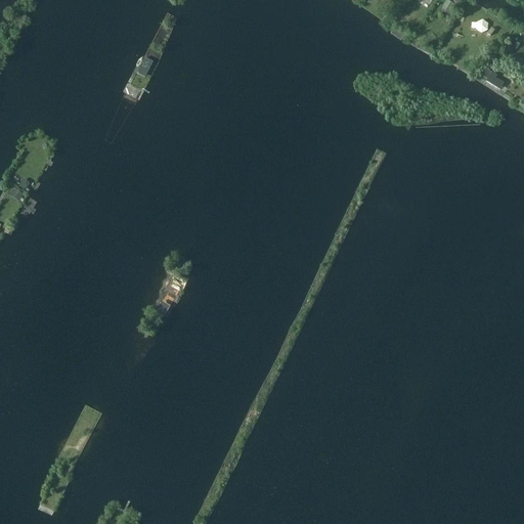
[(477,24),(477,30),(481,34),(487,31),(487,25),(482,22),(477,24)]
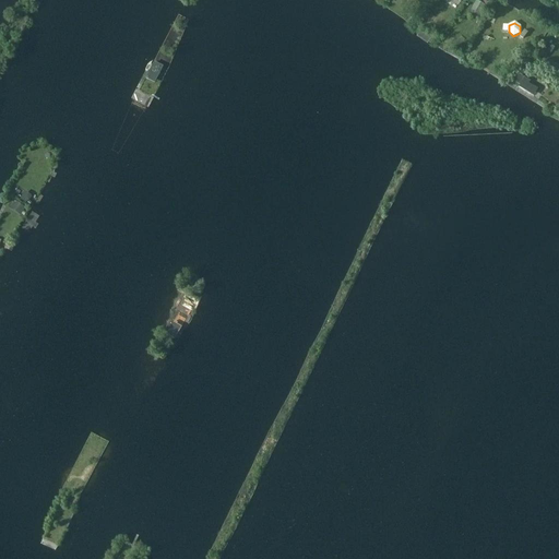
[(558,66),(549,60),(546,64),(558,72),(558,66)]
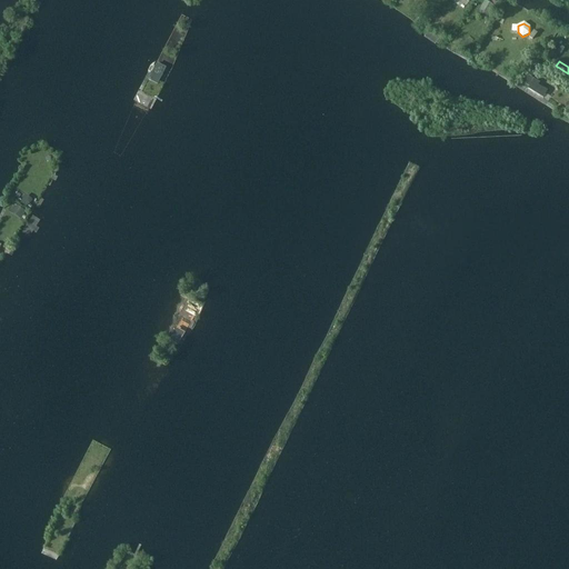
[(157,63),(152,73),(160,78),(166,68),(157,63)]
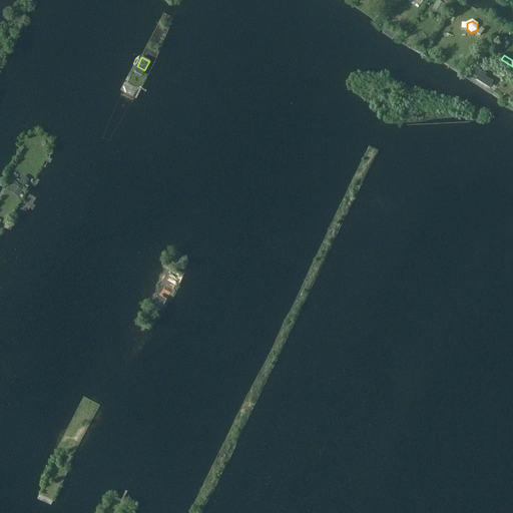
[(475,72),(473,75),(477,78),(476,80),(486,86),(489,80),(475,72)]
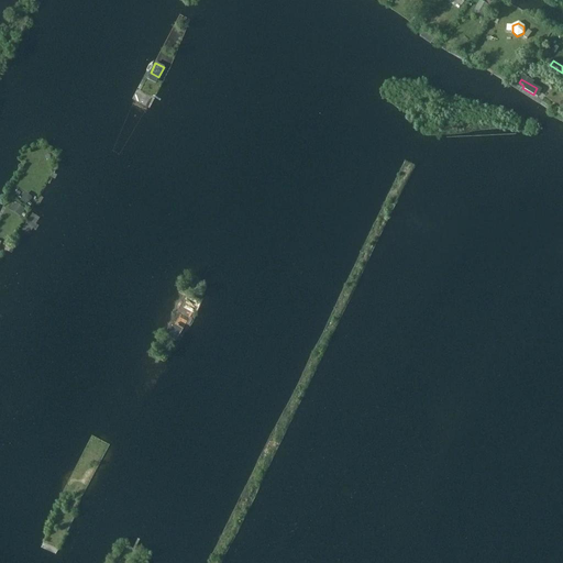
[(24,196),(21,200),(26,205),(30,199),(24,196)]
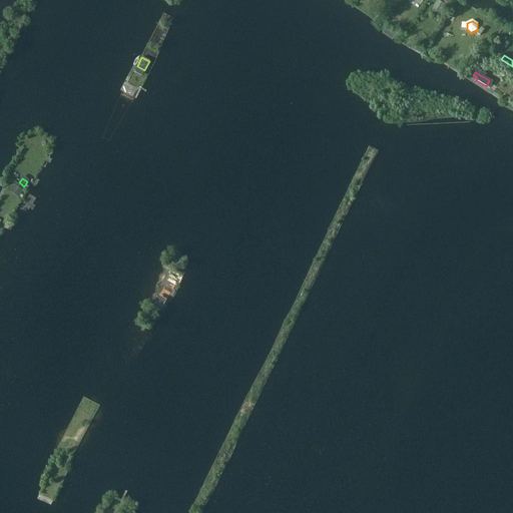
[(14,185),(11,190),(19,195),(22,190),(21,189),(22,187),(17,184),(16,186),(14,185)]
